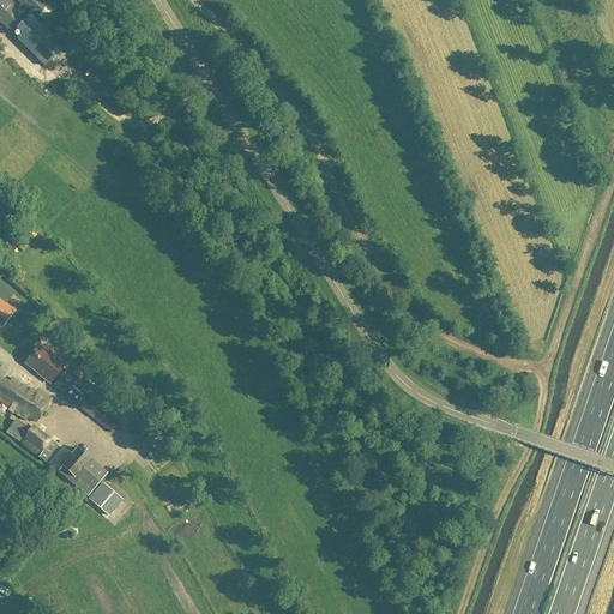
[(0,0),(0,28),(6,34),(22,19),(1,0),(0,0)]
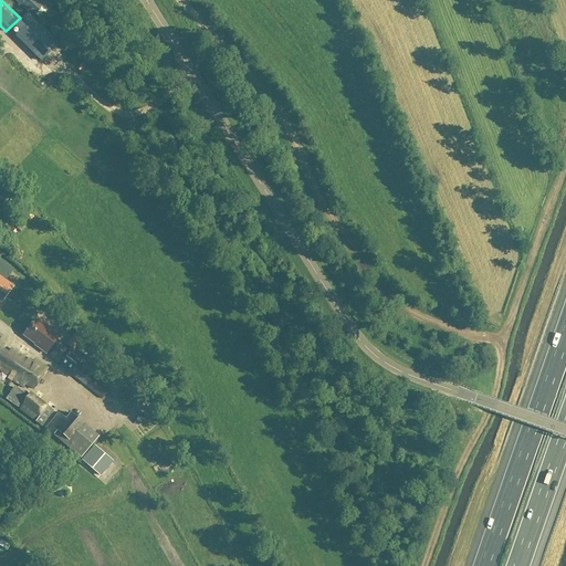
[(12,0),(33,18),(42,8),(33,0),(12,0)]
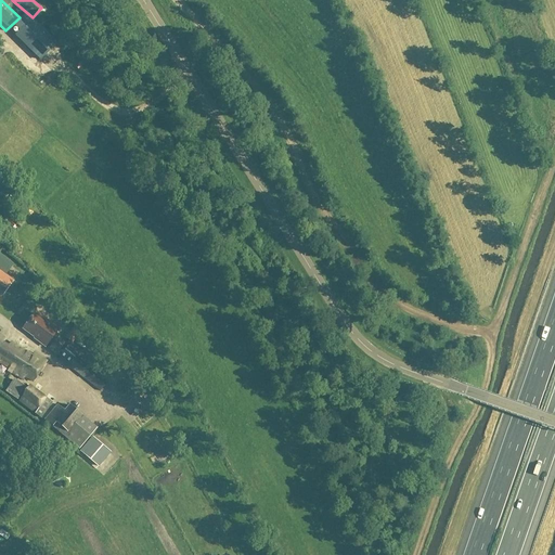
[(23,18),(14,27),(20,31),(15,37),(39,61),(55,44),(26,15),(23,18)]
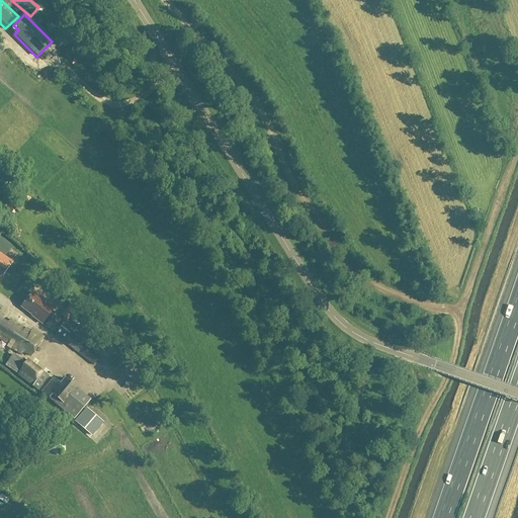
[(0,276),(2,277),(13,263),(0,253),(0,276)]
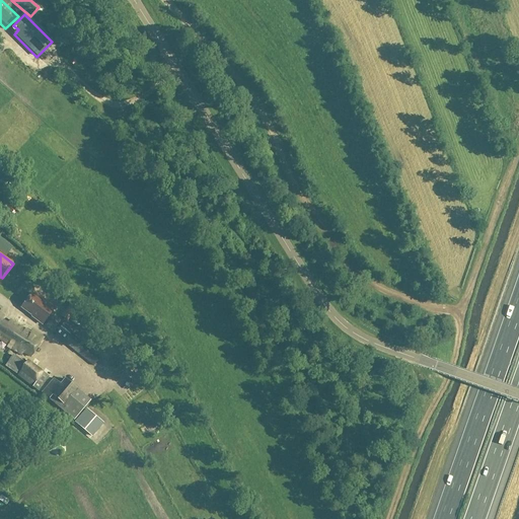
[(41,300),(31,294),(21,308),(35,319),(35,320),(42,324),(54,309),(41,300)]
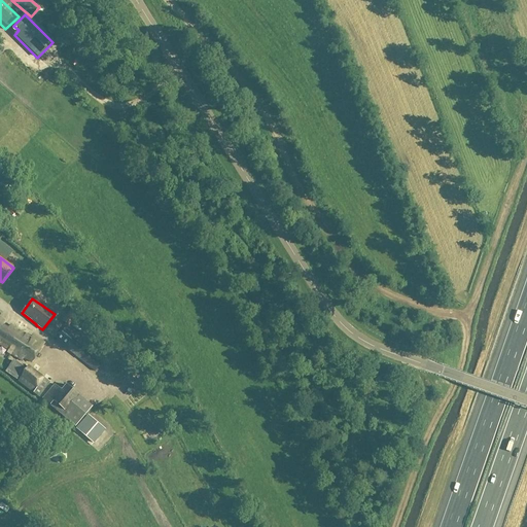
[(97,361),(85,352),(86,351),(72,339),(76,335),(66,325),(67,323),(59,316),(45,332),(55,341),(64,349),(94,373),(100,365),(96,362),(97,361)]
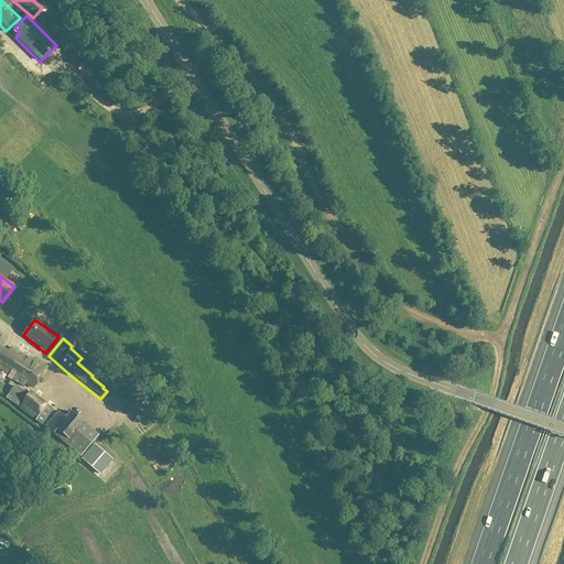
[(8,353),(2,348),(4,345),(0,340),(0,370),(8,376),(7,377),(22,388),(23,386),(29,389),(43,367),(33,360),(31,364),(25,360),(25,359),(10,348),(8,353)]
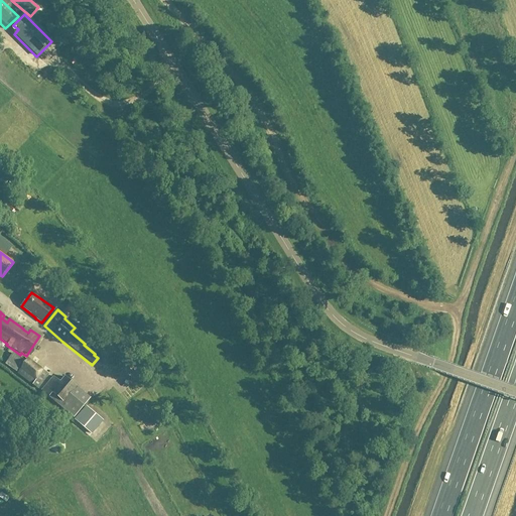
[(37,391),(48,375),(27,360),(25,363),(13,354),(4,365),(16,373),(15,373),(31,385),(30,386),(37,391)]
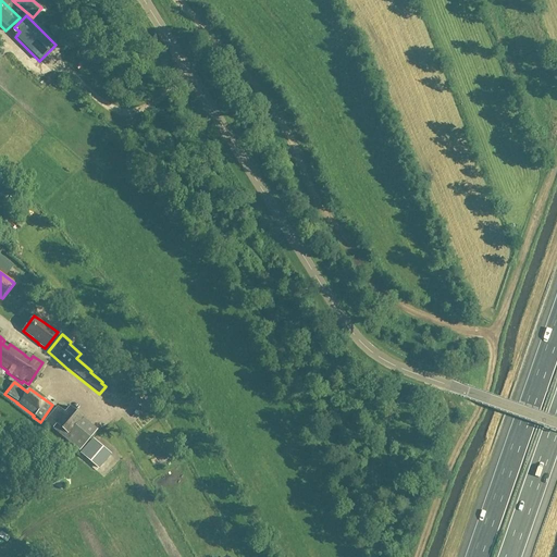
[(77,388),(73,395),(86,403),(90,396),(77,388)]
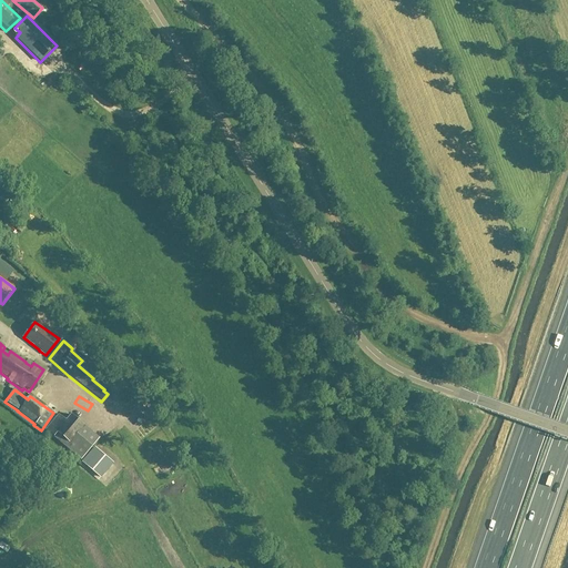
[(58,416),(46,432),(81,462),(84,457),(84,458),(99,439),(83,426),(84,425),(71,416),(64,422),(58,416)]
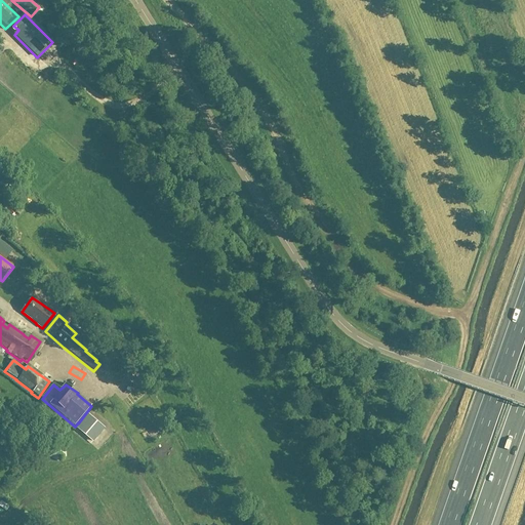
[(79,431),(93,443),(104,430),(90,418),(79,431)]
